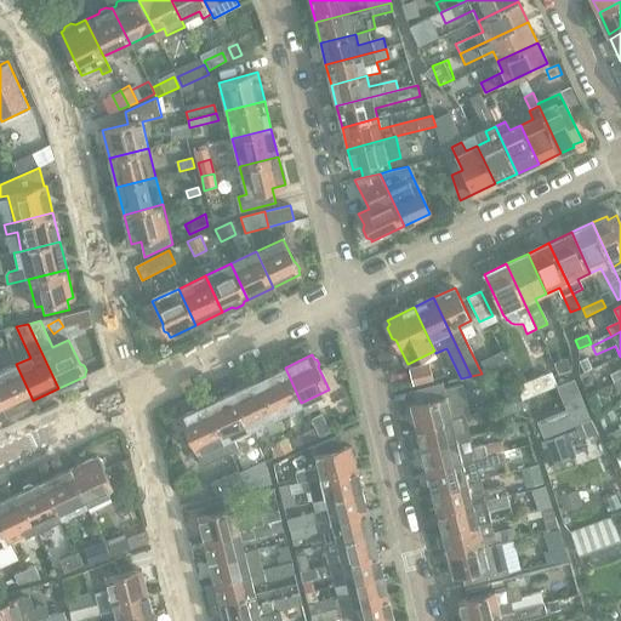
[(33,400),(16,364),(0,371),(0,397),(7,412),(20,406),(23,409),(29,405),(30,402),(33,400)]
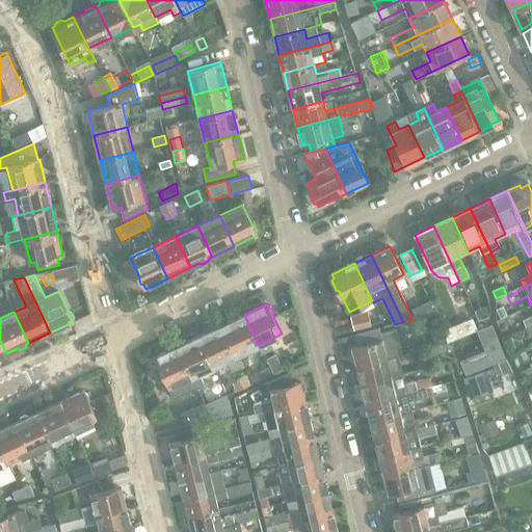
[(368,313),(350,317),(353,330),(371,325),(368,313)]
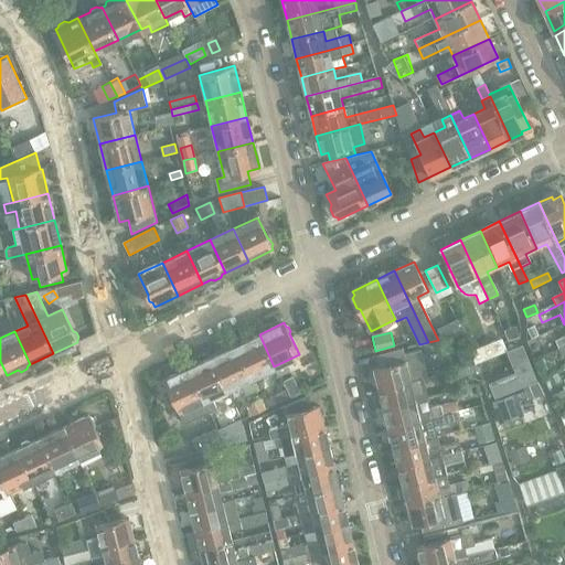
[(235,345),(251,377),(274,366),(259,334),(235,345)]
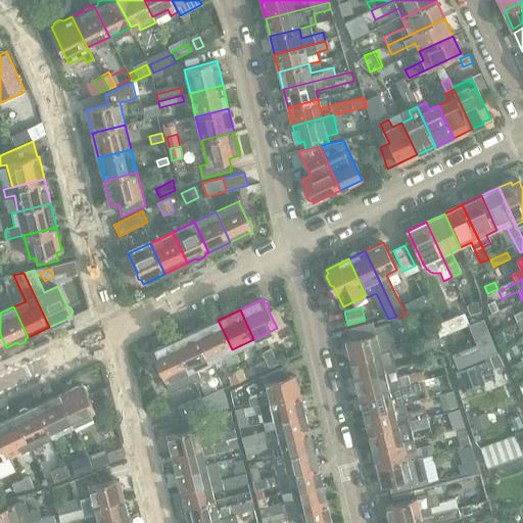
[(468,327),(464,316),(437,327),(441,338),(468,327)]
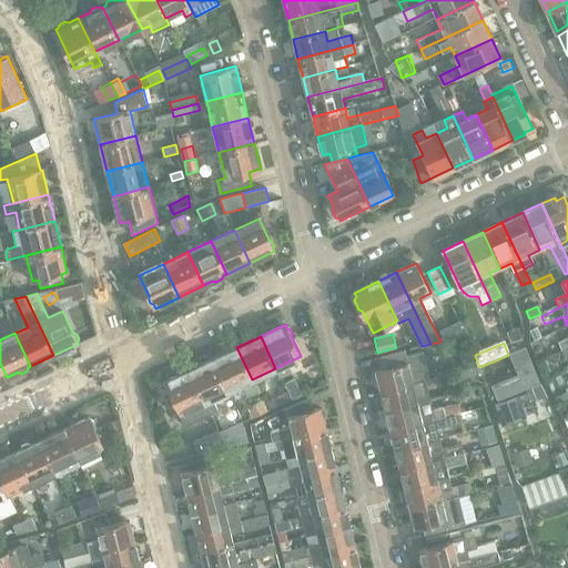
[(215,357),(212,358),(227,392),(243,384),(249,395),(257,391),(252,379),(236,347),(225,353),(222,352),(216,355),(215,357)]
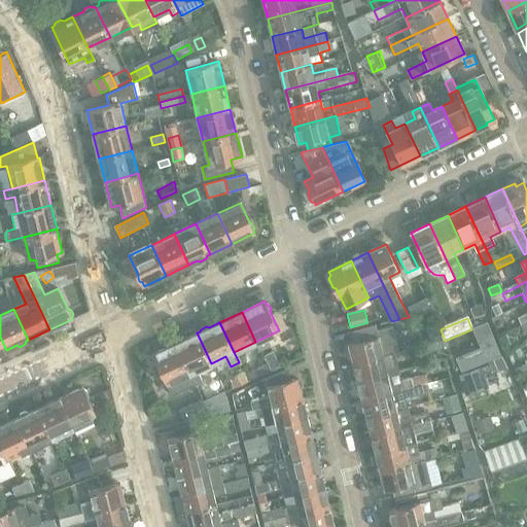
[(507,330),(504,322),(496,325),(500,334),(507,330)]
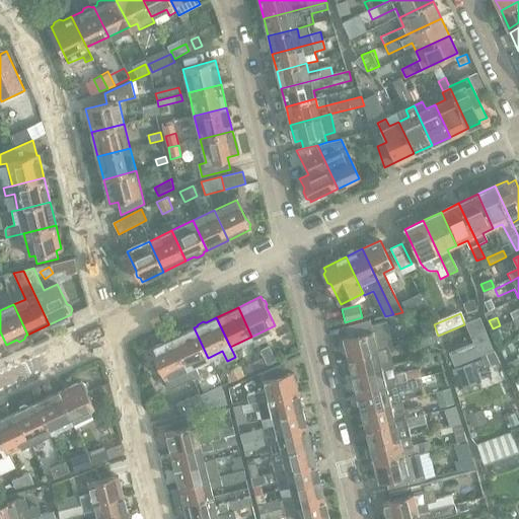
[(387,322),(371,326),(370,320),(346,326),(349,339),(344,340),(348,359),(393,348),(387,322)]
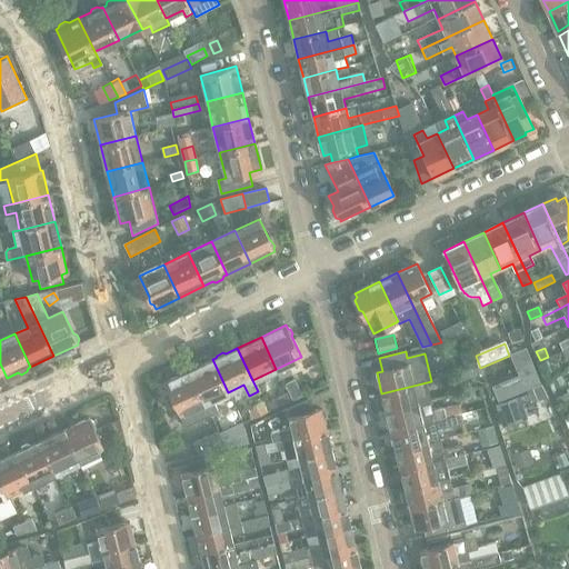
[(212,359),(189,370),(205,403),(210,415),(219,410),(213,399),(228,392),(212,359)]
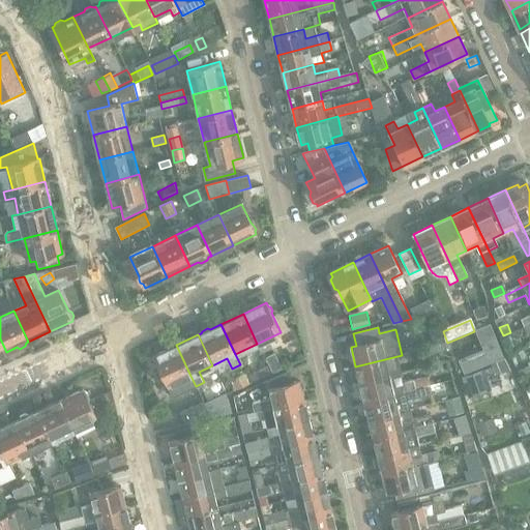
[(169,386),(190,376),(176,345),(154,355),(155,357),(154,359),(156,365),(159,366),(169,386)]
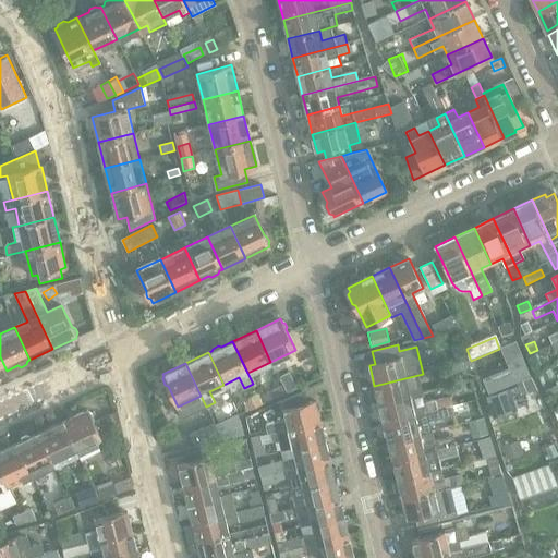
[(374,386),(379,404),(423,393),(420,385),(433,381),(431,372),(423,374),(374,386)]
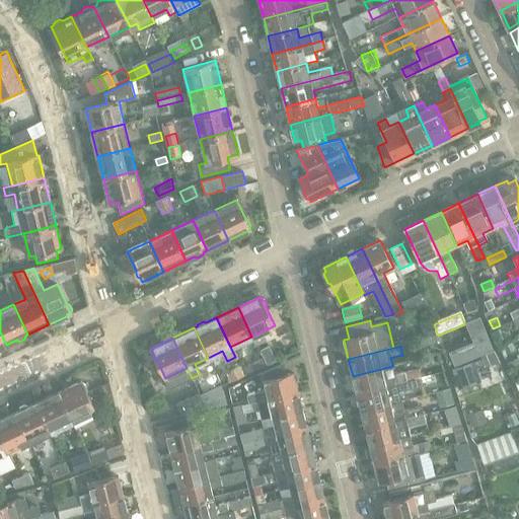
[(266,366),(283,358),(279,349),(262,358),(266,366)]
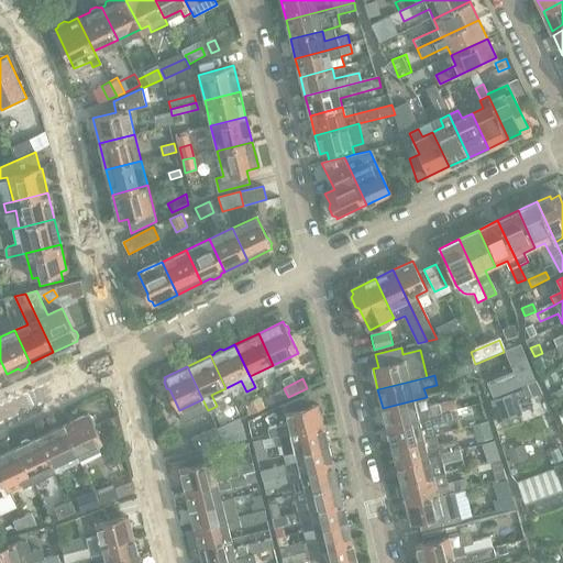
[(497,386),(483,390),(486,400),(499,396),(497,386)]
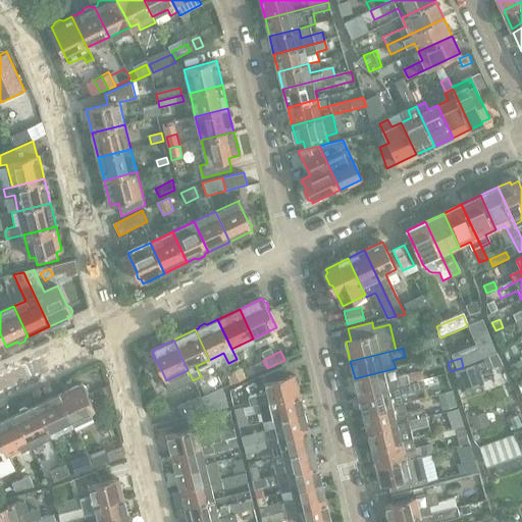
[(246,379),(267,368),(263,360),(242,370),(246,379)]
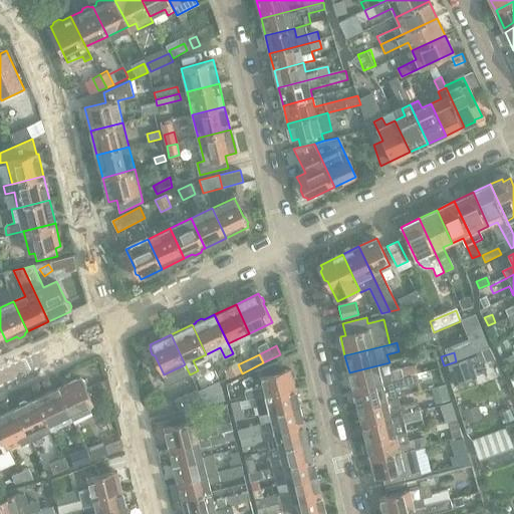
[(248,400),(255,398),(295,388),(290,369),(284,371),(281,359),(260,369),(264,387),(246,392),(248,400)]
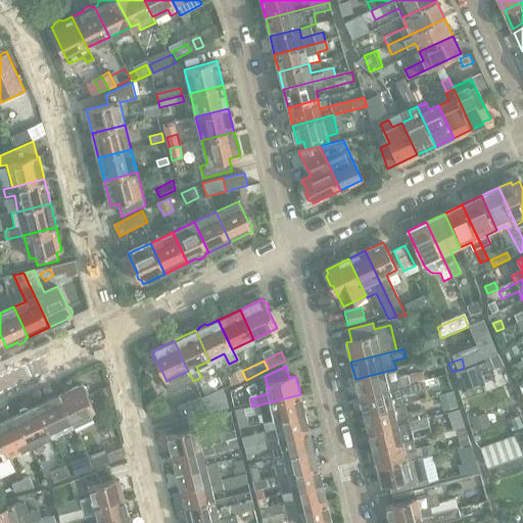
[(457,372),(463,390),(482,384),(476,366),(457,372)]
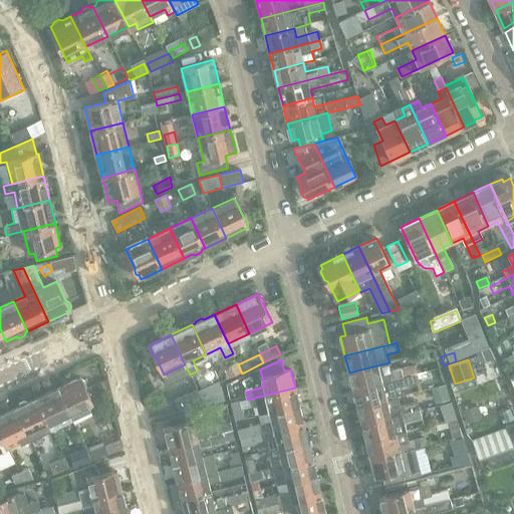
[(390,362),(349,372),(353,391),(417,374),(415,365),(392,371),(390,362)]
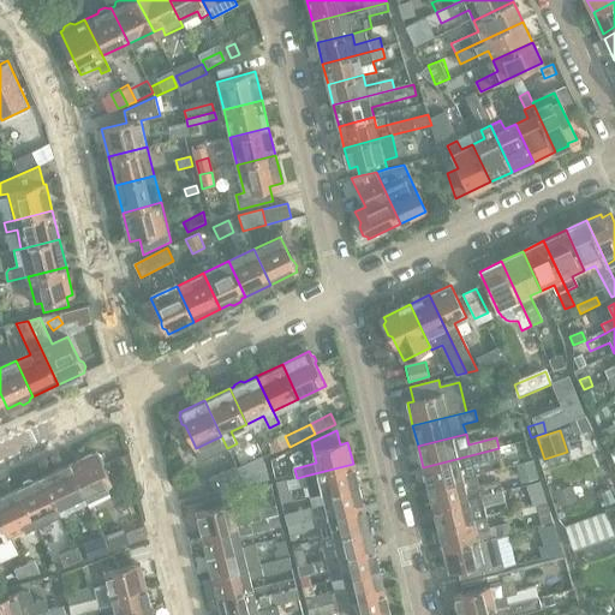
[(275,454),(290,447),(285,436),(270,443),(275,454)]
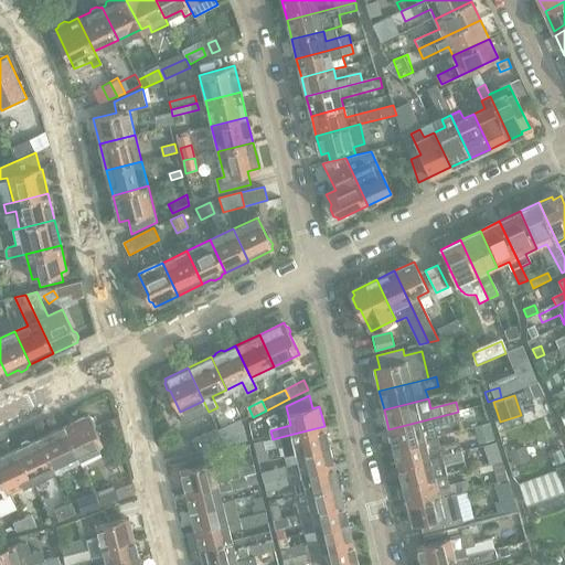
[(388,429),(394,449),(437,438),(435,427),(460,420),(458,412),(388,429)]
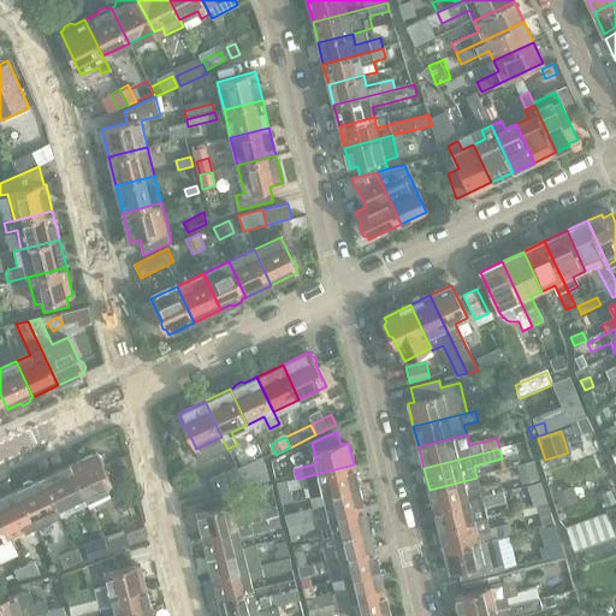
[(69,465),(87,501),(90,507),(100,503),(96,496),(113,487),(102,465),(104,462),(101,456),(98,455),(96,451),(69,465)]
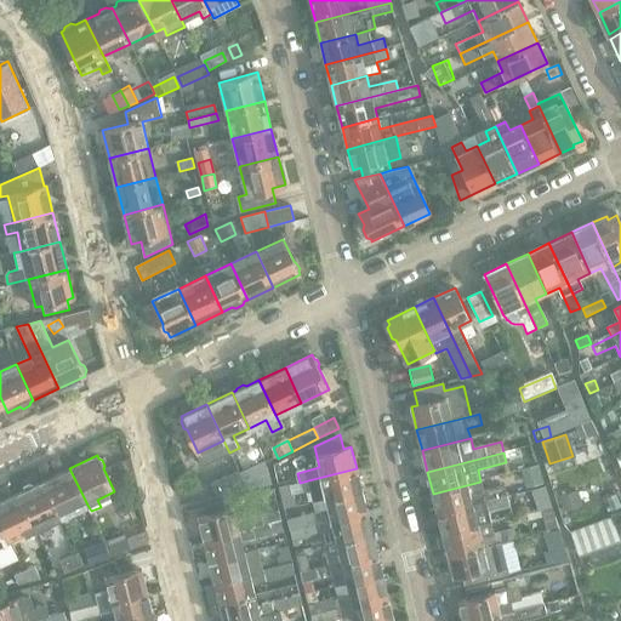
[(69,468),(43,482),(61,517),(87,505),(69,468)]
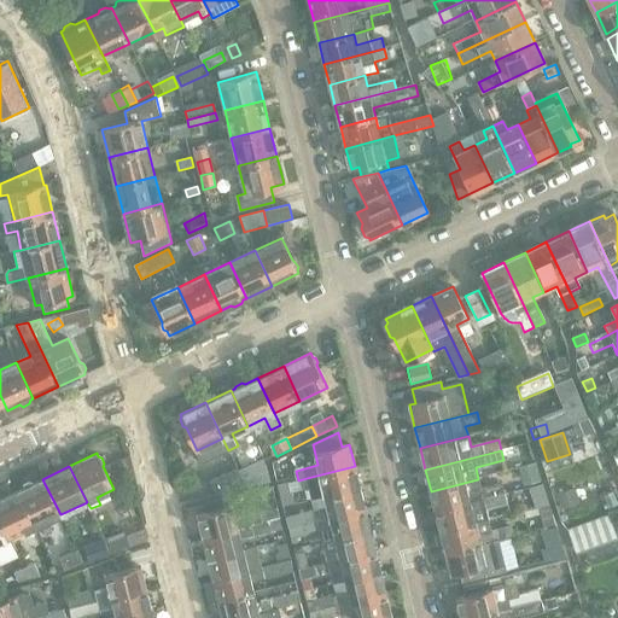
[(360,487),(355,466),(307,478),(309,488),(322,485),(325,496),(360,487)]
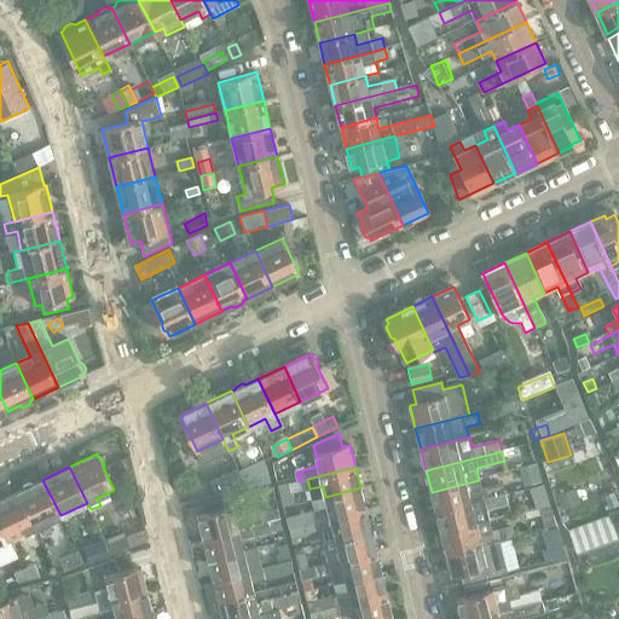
[(247,489),(242,478),(237,469),(212,480),(219,496),(247,489)]
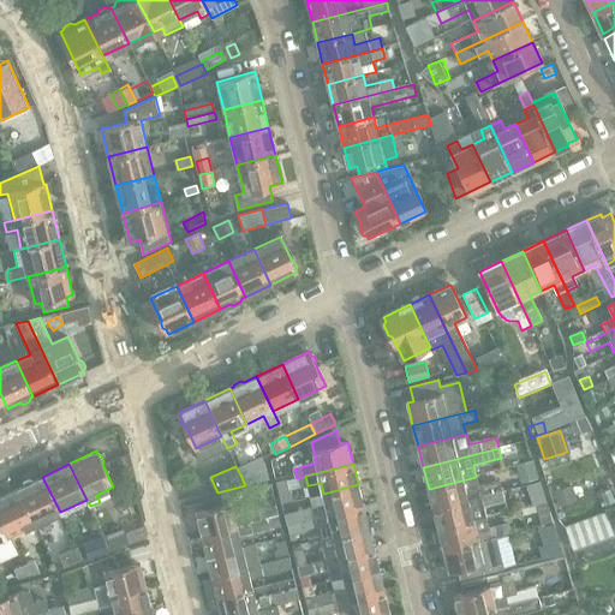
[(267,469),(240,475),(245,485),(270,479),(267,469)]
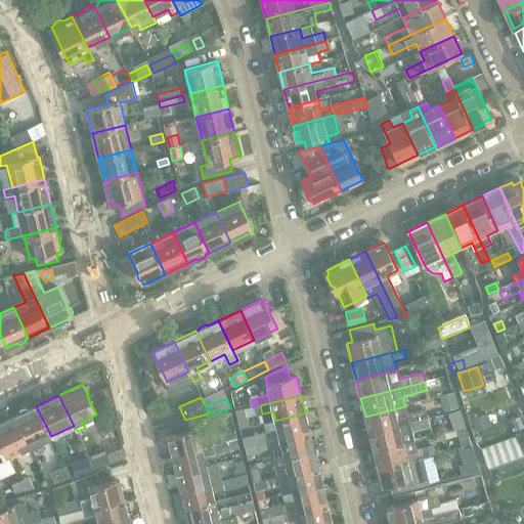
[(19,415),(15,417),(30,446),(51,436),(36,406),(29,409),(26,408),(20,411),(19,415)]
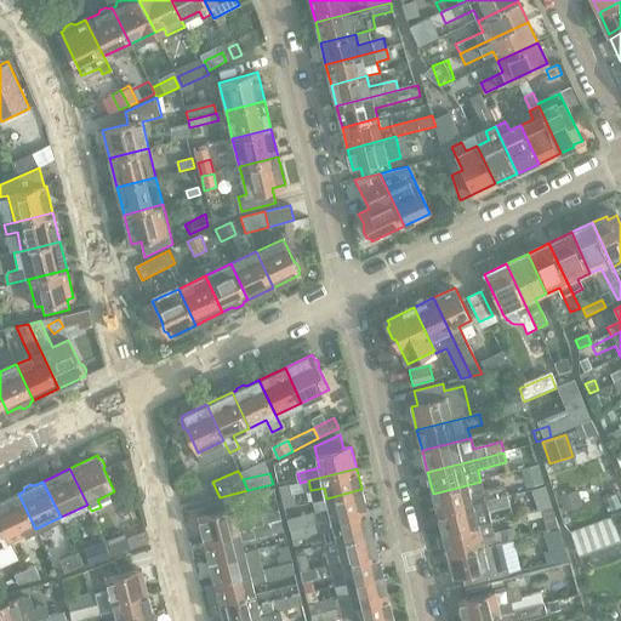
[(480,482),(433,494),(438,514),(508,496),(506,486),(484,491),(480,482)]
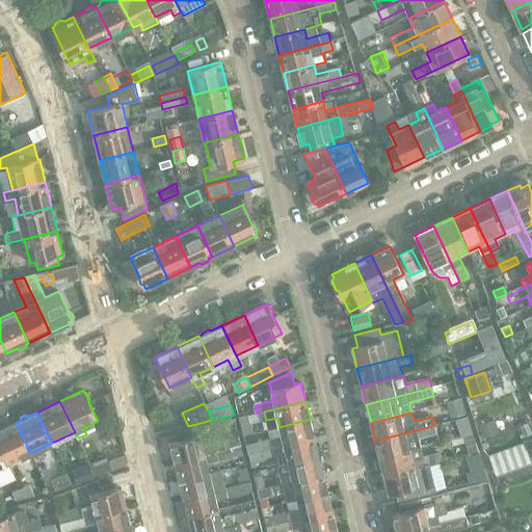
[(244,436),(254,433),(248,416),(239,418),(244,436)]
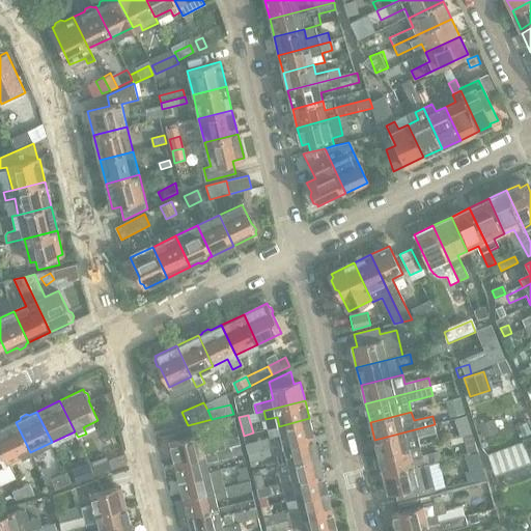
[(458,427),(469,423),(466,416),(455,419),(458,427)]
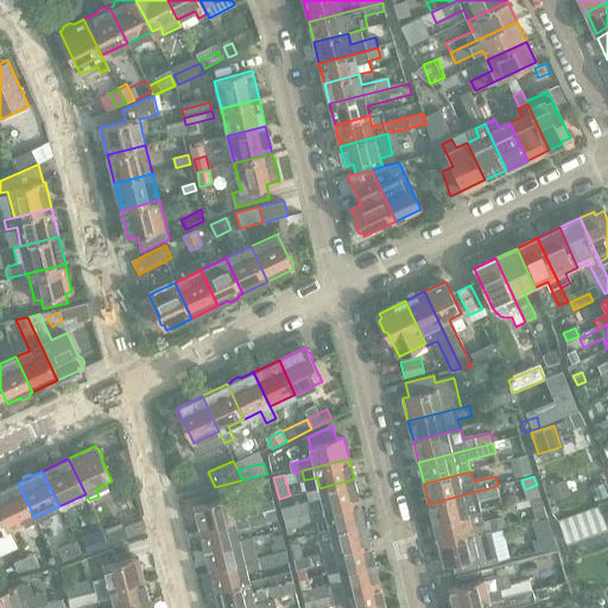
[(359,500),(354,479),(320,488),(323,499),(282,508),(284,519),(359,500)]
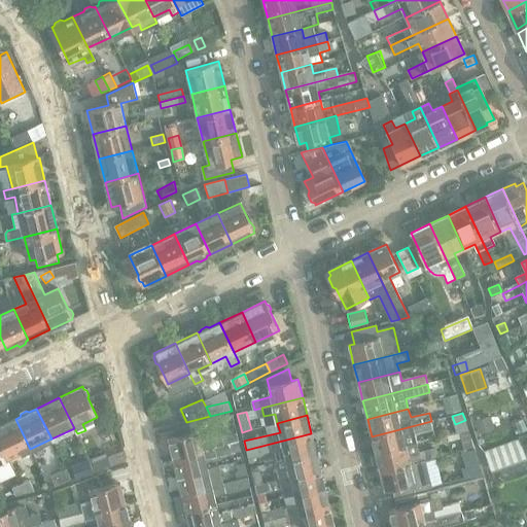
[(476,422),(480,432),(493,428),(490,417),(476,422)]
